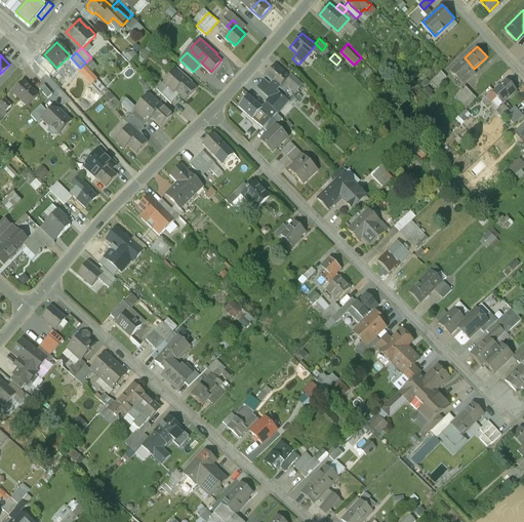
[(465,57),(452,69),(465,83),(477,72),(474,69),(465,57)]
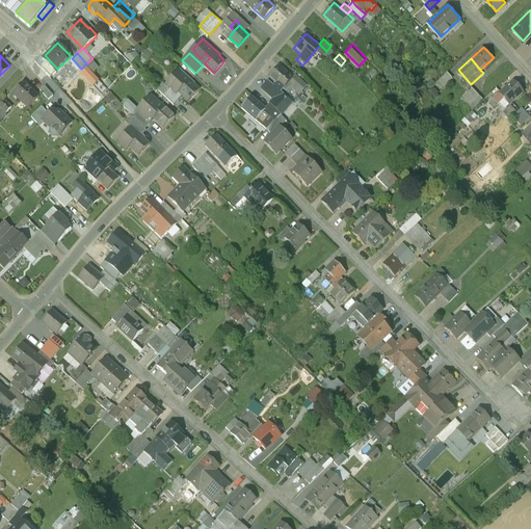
[(291,79),(276,67),(266,79),(281,91),(291,79)]
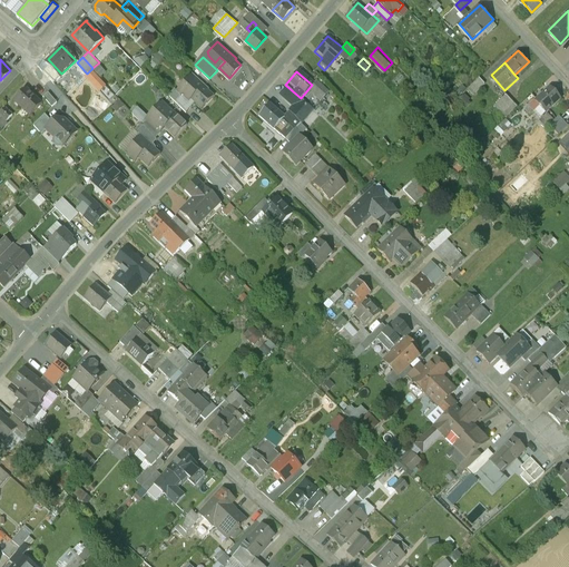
[(215,94),(194,74),(183,85),(185,87),(180,91),(183,94),(182,95),(192,105),(196,100),(202,106),(215,94)]
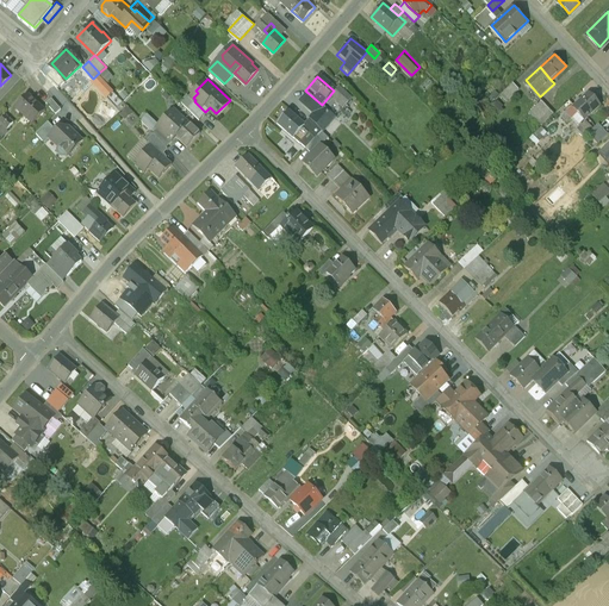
[(515,81),(502,93),(508,99),(521,87),(515,81)]
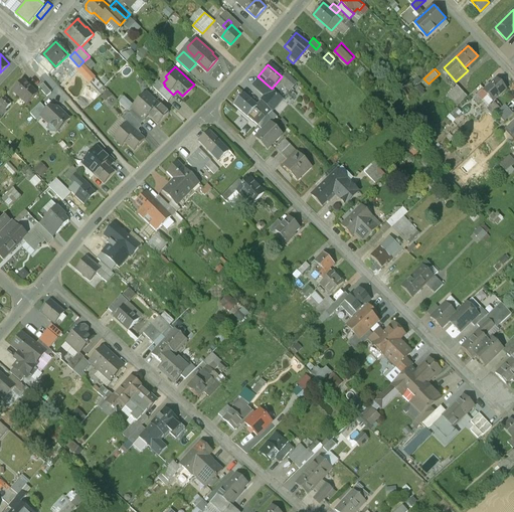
[(296,84),(285,73),(282,76),(288,81),(283,88),(289,93),(296,84)]
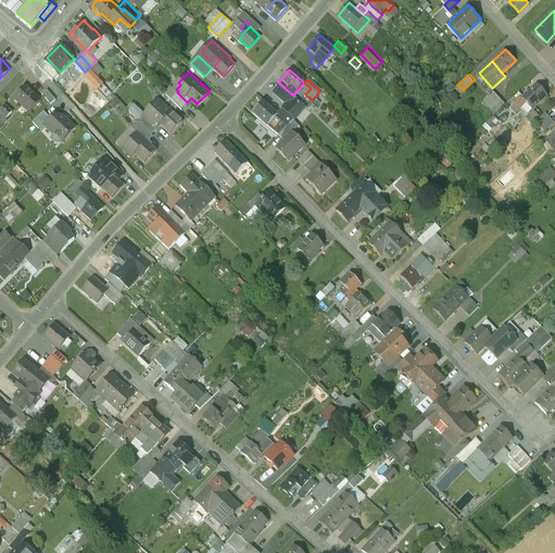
[(535,82),(521,95),(522,96),(521,97),(526,101),(527,100),(533,107),(547,93),(535,82)]
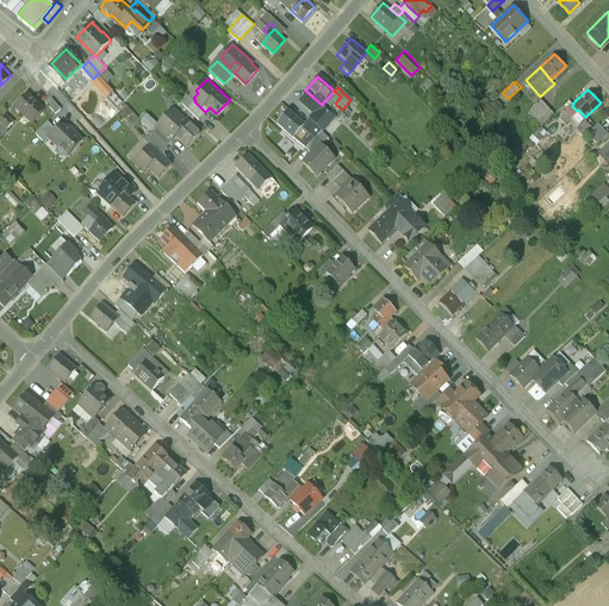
[(45,107),(29,92),(16,105),(33,122),(45,107)]
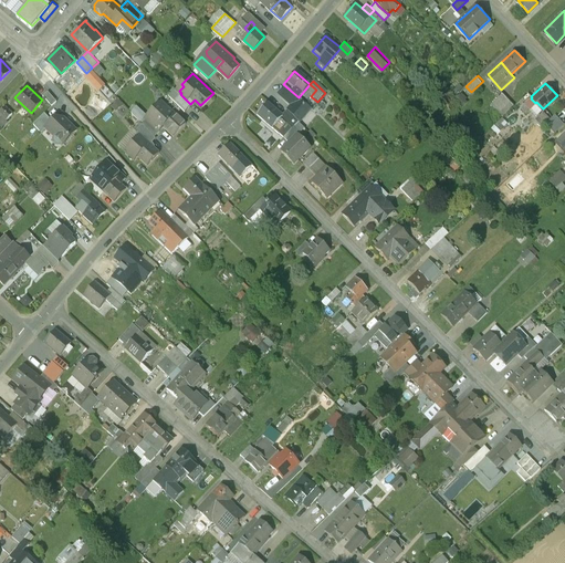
[(49,90),(43,94),(52,104),(58,98),(49,90)]
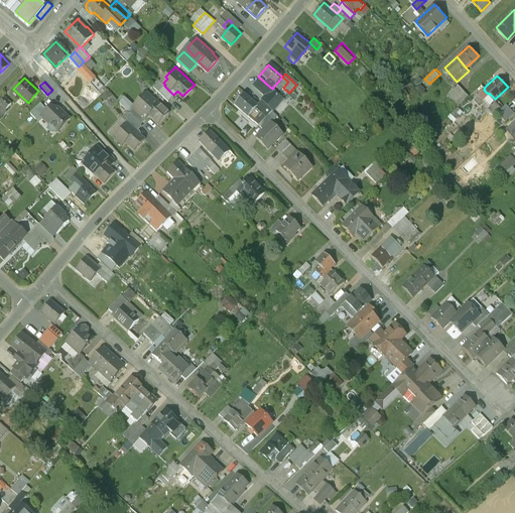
[(460,84),(448,93),(455,100),(466,91),(460,84)]
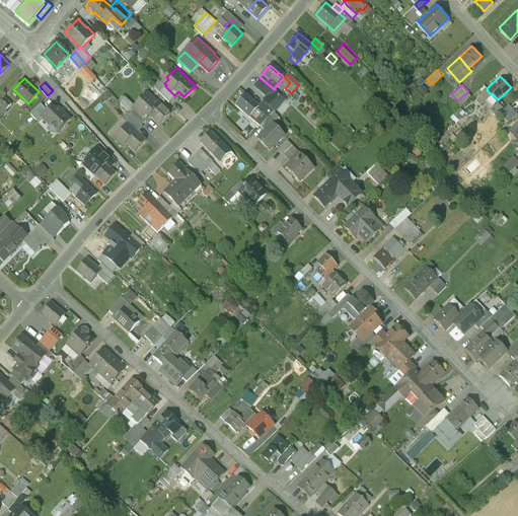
[(174,95),(165,86),(160,91),(170,101),(174,95)]
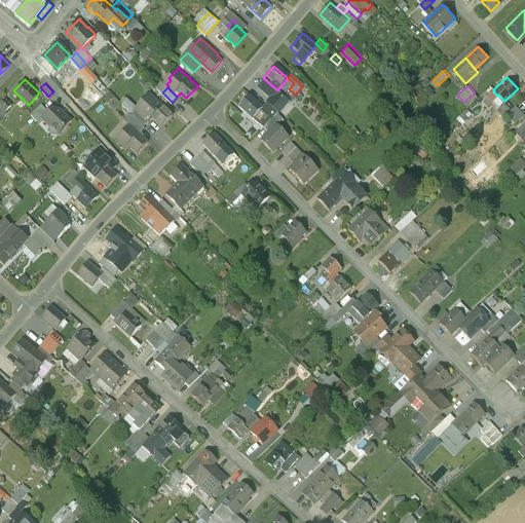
[(152,94),(134,114),(136,116),(143,108),(153,116),(162,125),(173,113),(152,94)]
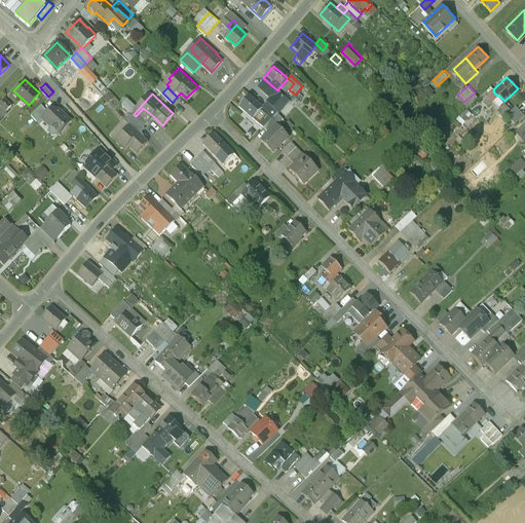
[(262,106),(250,95),(239,105),(259,121),(266,113),(271,118),(273,116),(277,112),(267,101),(262,106)]
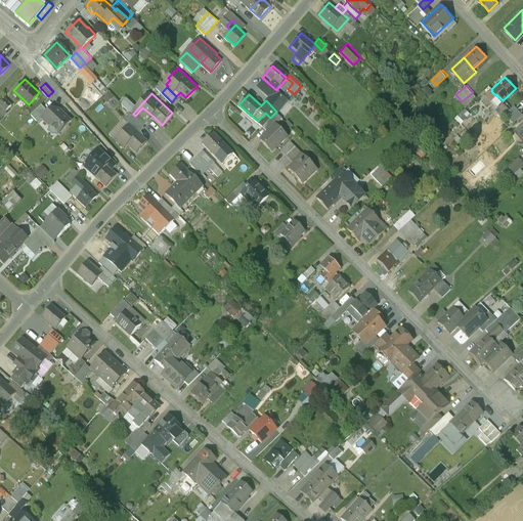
[(5,96),(0,101),(0,102),(6,110),(12,102),(5,96)]
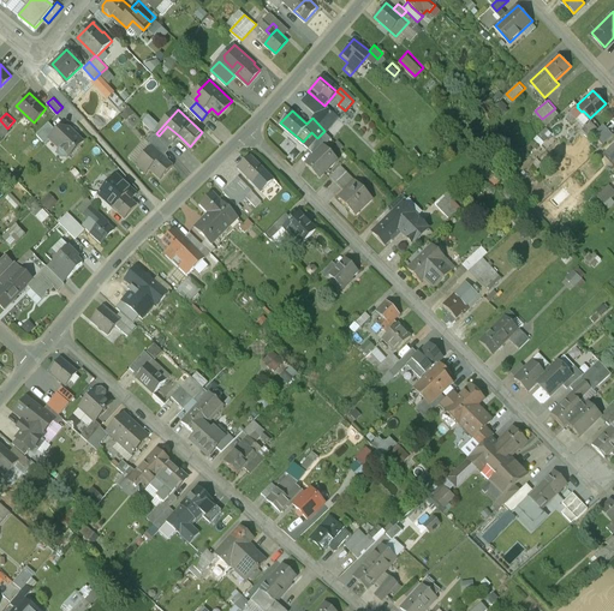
[(584,124),(603,142),(613,132),(613,130),(604,120),(600,126),(591,118),(584,124)]
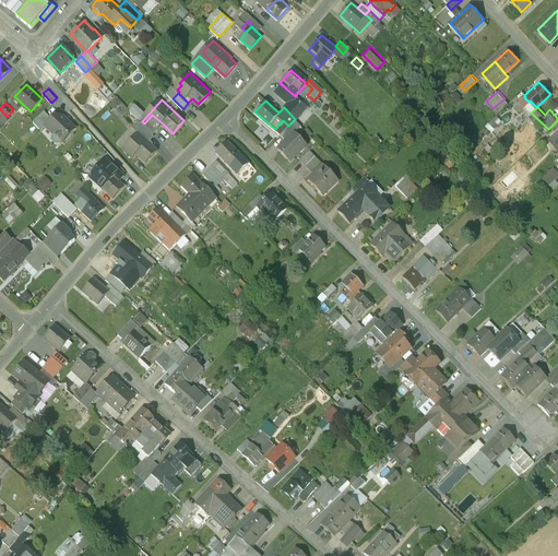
[(45,109),(34,120),(42,129),(47,125),(46,123),(52,117),(45,109)]
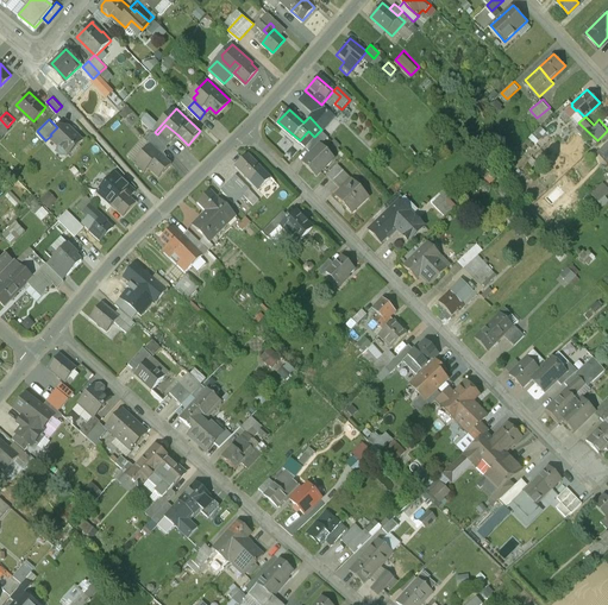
[(82,138),(69,125),(60,125),(57,127),(50,134),(51,136),(60,144),(57,145),(58,151),(61,153),(67,155),(82,138)]
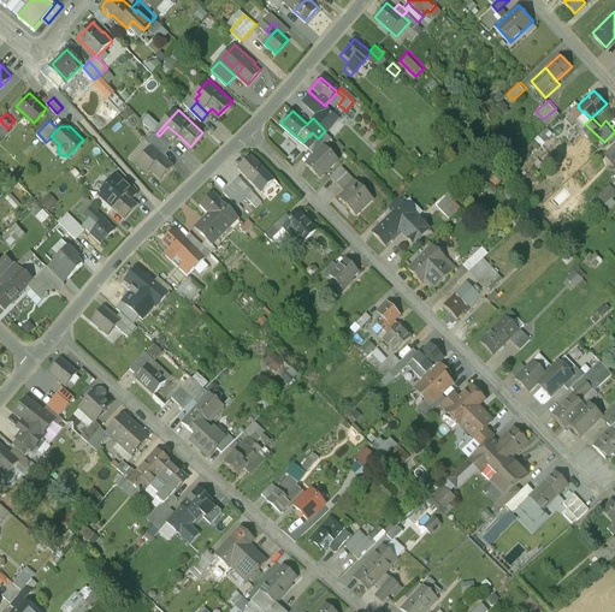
[(179,136),(167,126),(159,136),(169,147),(179,136)]
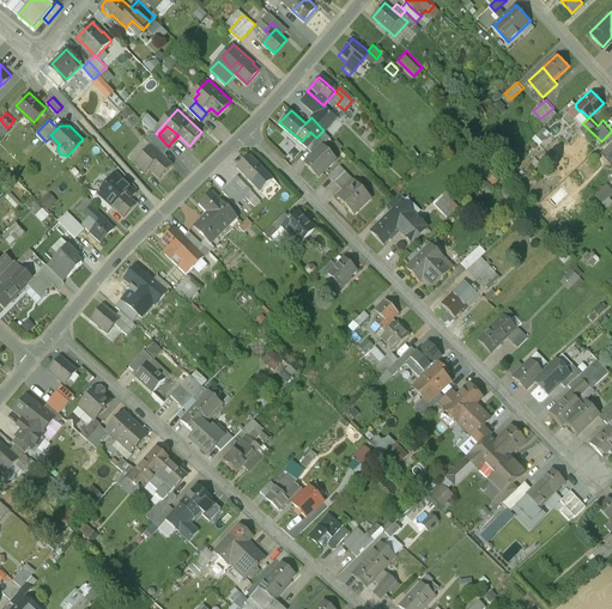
[(158,135),(156,133),(147,141),(151,144),(152,144),(163,152),(168,146),(158,135)]
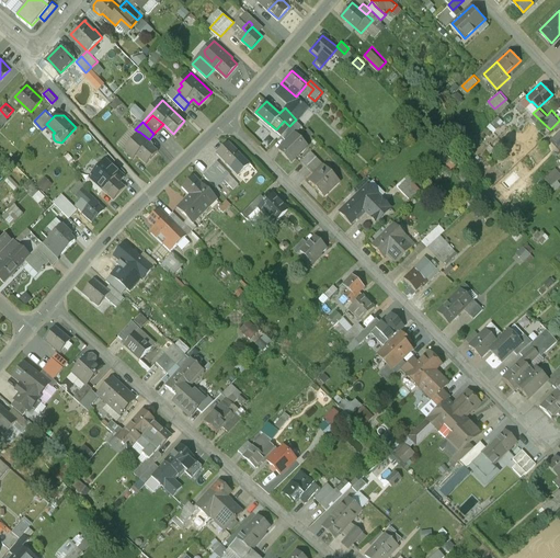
[(289,126),(282,135),(287,140),(295,132),(297,129),(292,124),(289,126)]
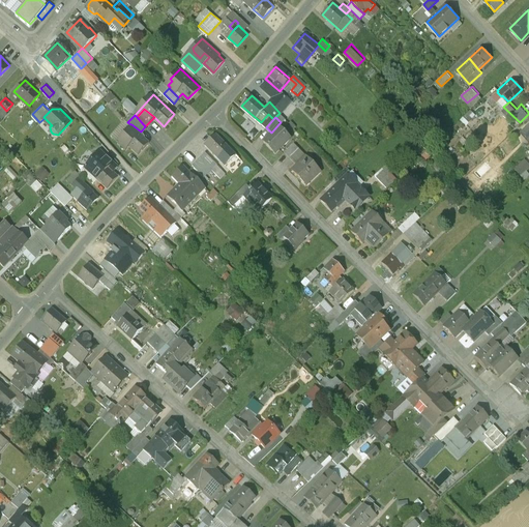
[(141,132),(131,124),(130,124),(117,140),(126,148),(129,145),(139,153),(150,141),(141,132)]
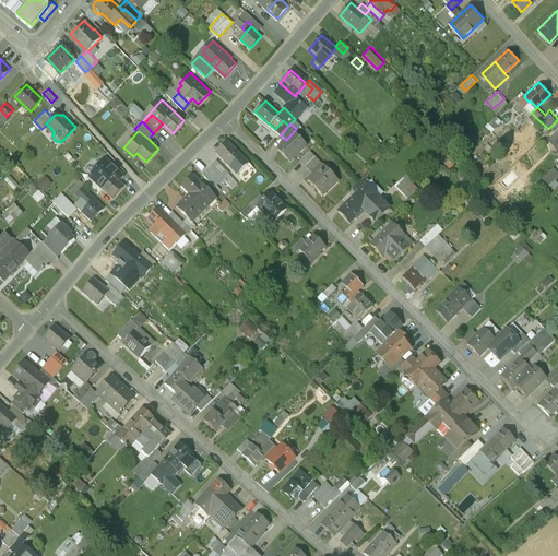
[(286,140),(279,148),(291,161),(307,144),(294,131),(286,140)]
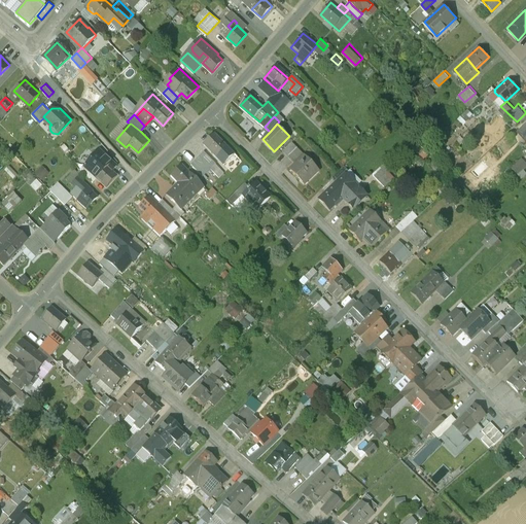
[(230,145),(216,131),(205,142),(217,154),(223,148),(225,150),(230,145)]
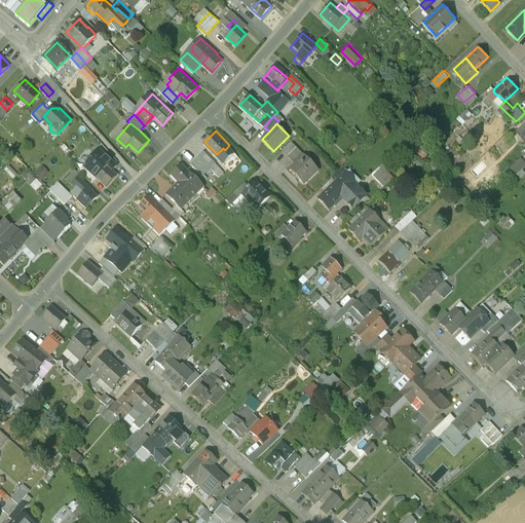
[(303,154),(291,142),(283,151),(294,162),(303,154)]
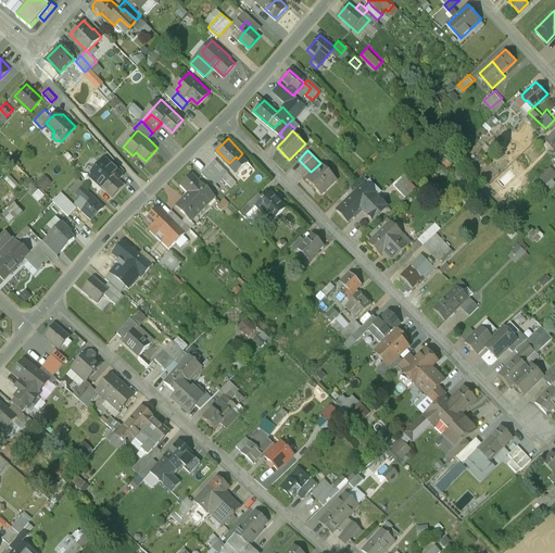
[(254,165),(242,153),(238,159),(235,162),(238,166),(242,163),(249,170),(254,165)]
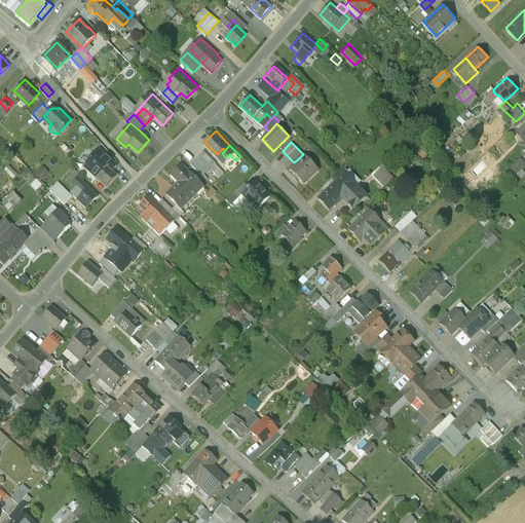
[(203,148),(190,161),(202,174),(211,166),(219,175),(224,170),(203,148)]
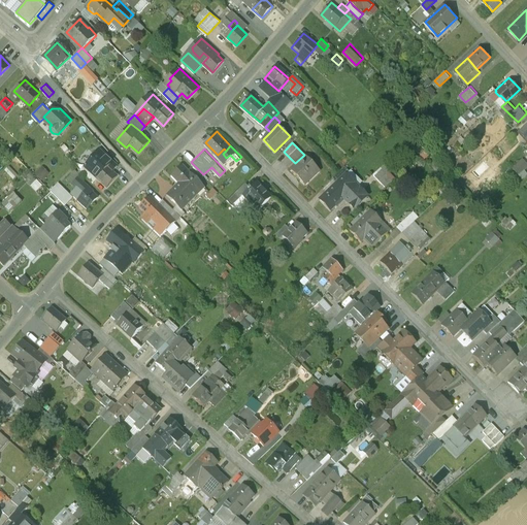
[(99,155),(93,162),(103,171),(108,166),(106,164),(107,162),(99,155)]
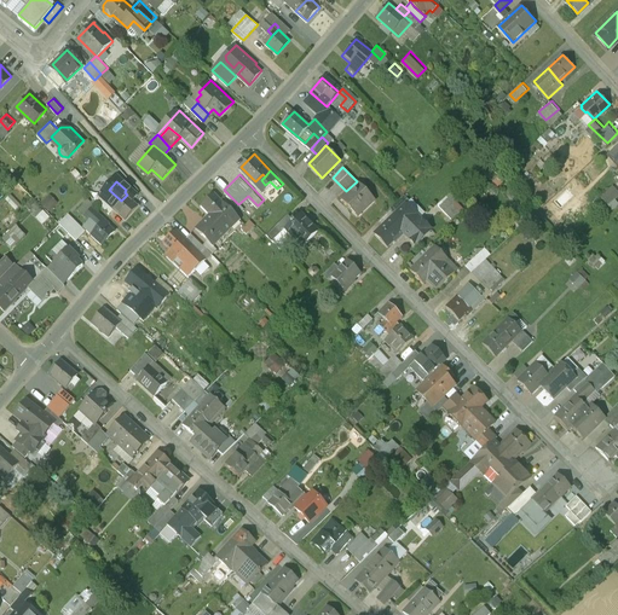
[(357,181),(346,191),(347,192),(341,198),(358,214),(374,199),(357,181)]
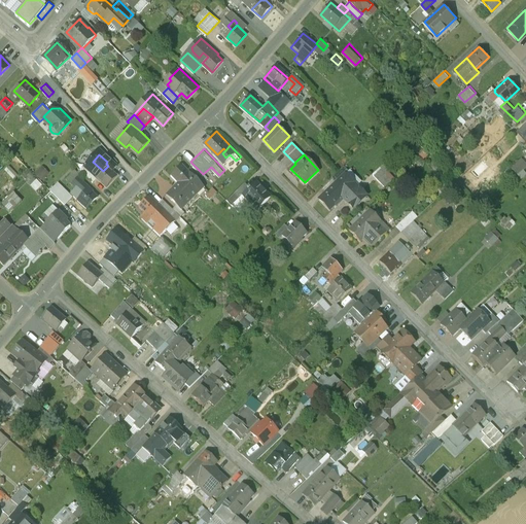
[(183,163),(172,174),(179,181),(167,194),(181,208),(205,184),(183,163)]
